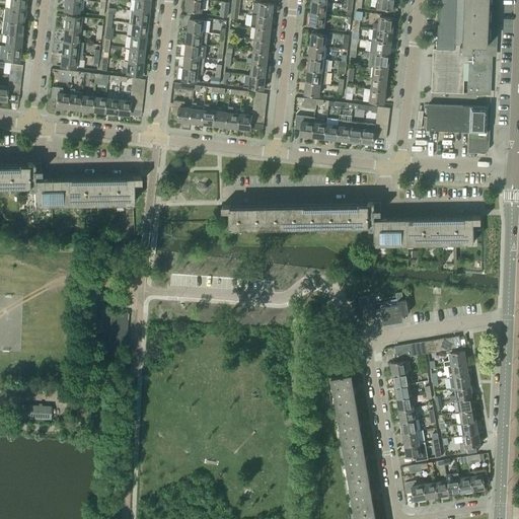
[(9,0),(9,9),(24,11),(25,0),(9,0)]
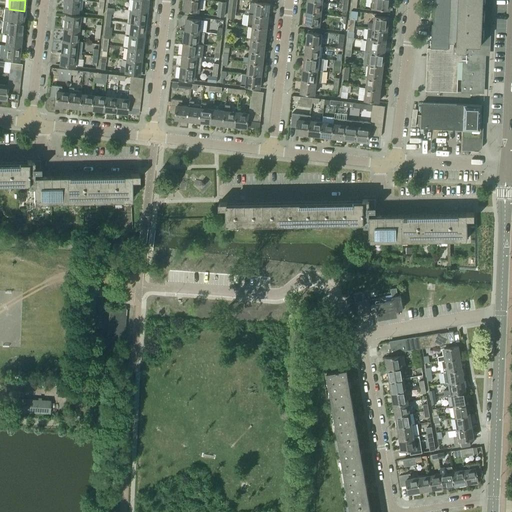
[(77,12),(78,0),(63,0),(62,10),(77,12)]
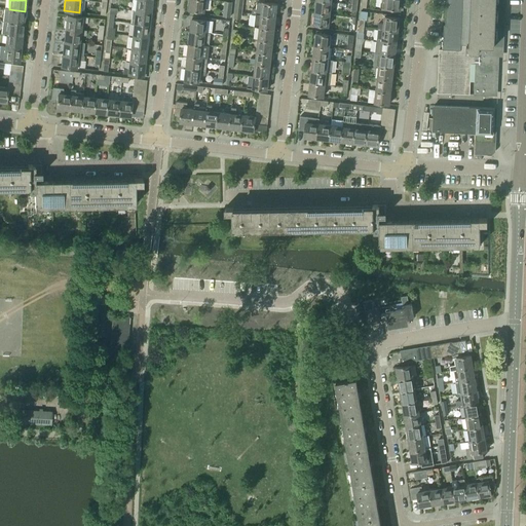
[(150,12),(151,0),(136,0),(135,9),(133,9),(133,10),(150,12)]
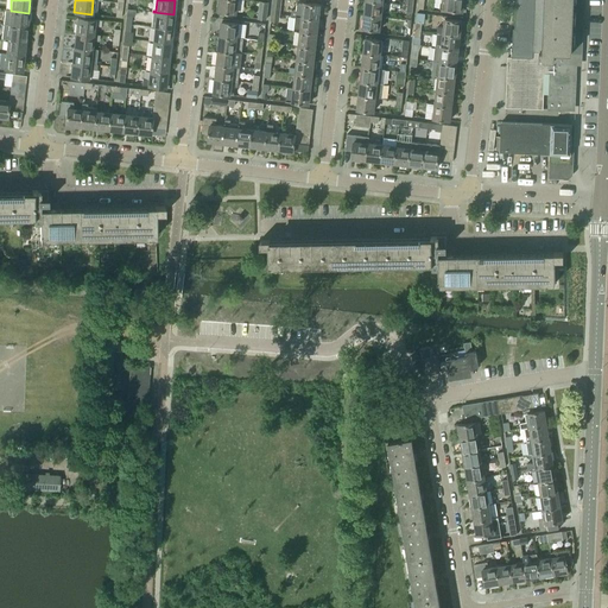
[(236,13),(236,0),(217,0),(216,12),(219,12),(235,14),(235,13),(236,13)]
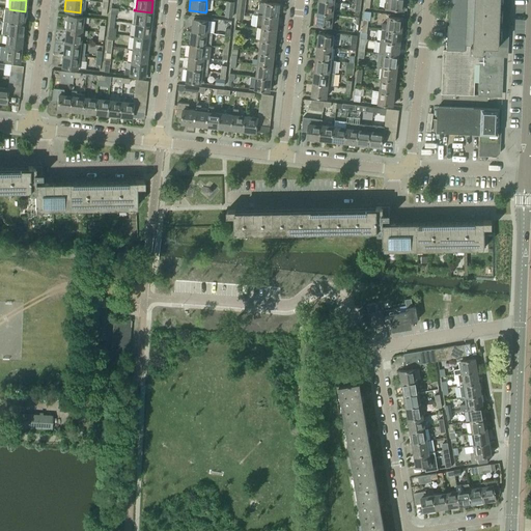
[(238,0),(236,11),(245,12),(246,0),(238,0)]
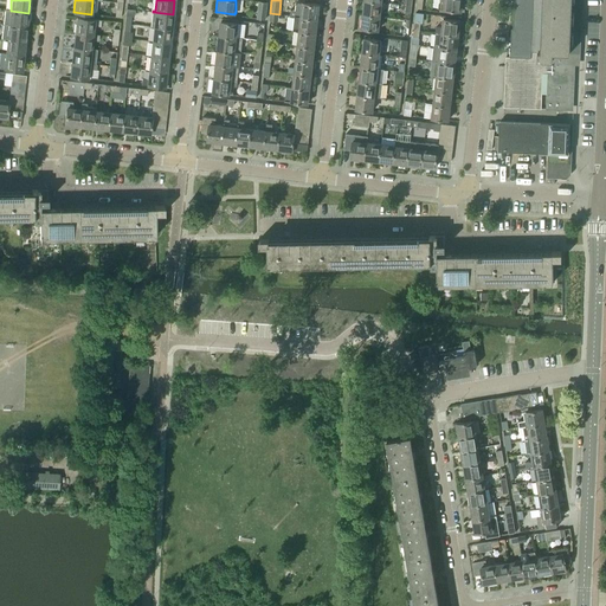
[(379,15),(381,1),(373,0),(363,0),(363,13),(379,15)]
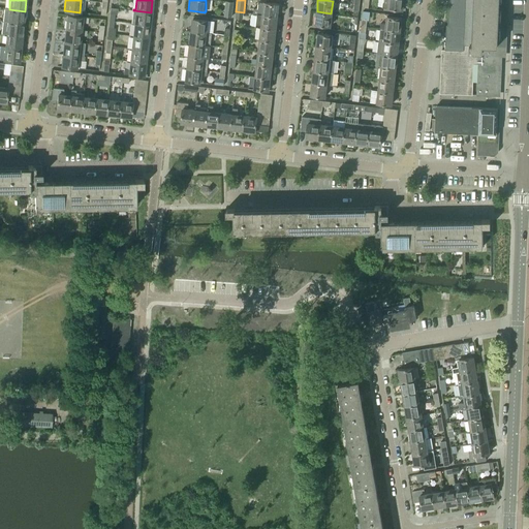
[(382,0),(382,7),(384,7),(384,10),(399,11),(399,9),(402,9),(403,5),(406,5),(406,0),(382,0)]
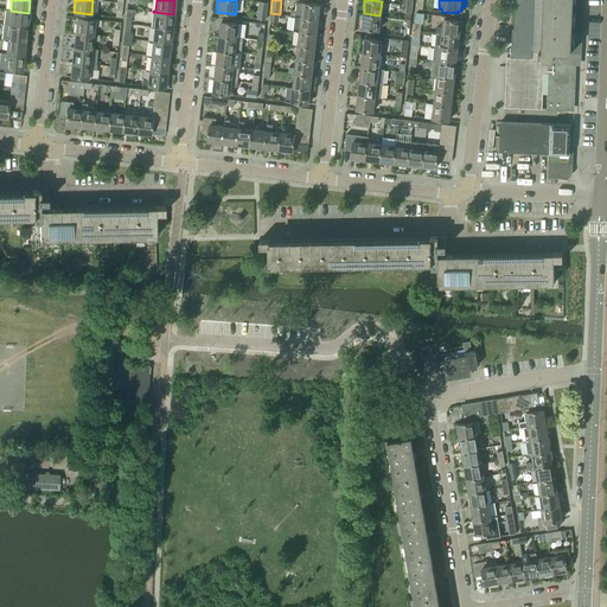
[(516,0),(516,8),(515,8),(513,29),(512,29),(511,57),(508,57),(505,108),(542,109),(543,72),(548,72),(547,110),(568,110),(570,53),(574,53),(576,0),(516,0)]
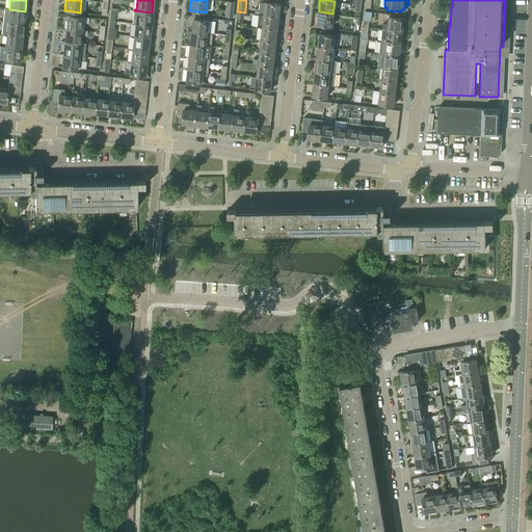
[(234,18),(235,2),(228,1),(225,17),(234,18)]
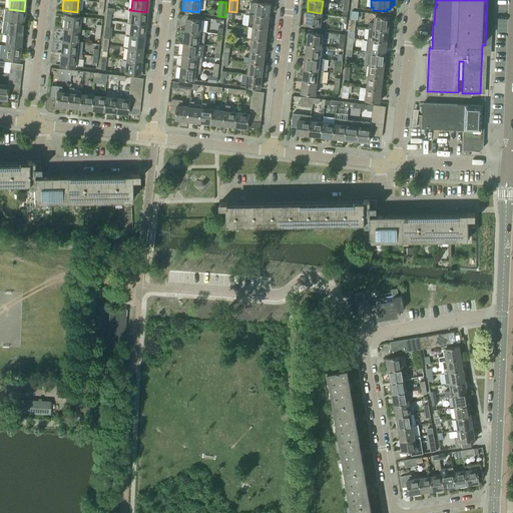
[(249,10),(248,14),(269,16),(270,4),(249,2),(249,9),(249,10)]
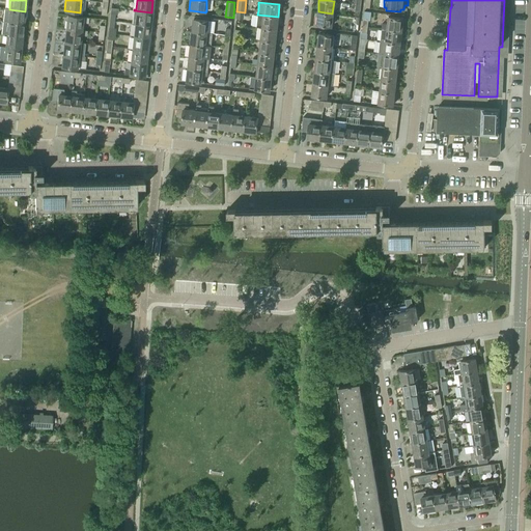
[(9,9),(7,22),(23,24),(25,11),(9,9)]
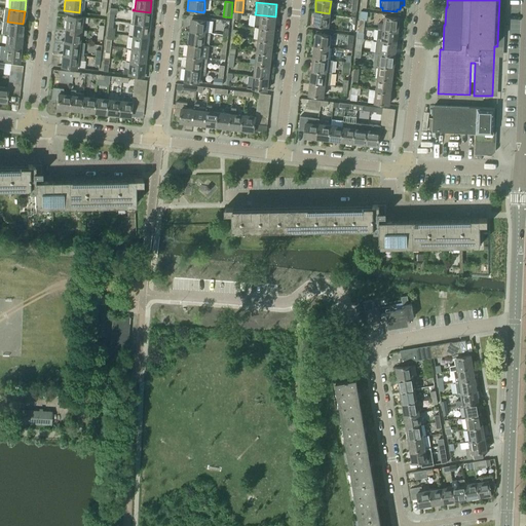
[(130,23),(134,24),(149,25),(149,21),(152,21),(152,13),(150,12),(133,10),(130,23)]
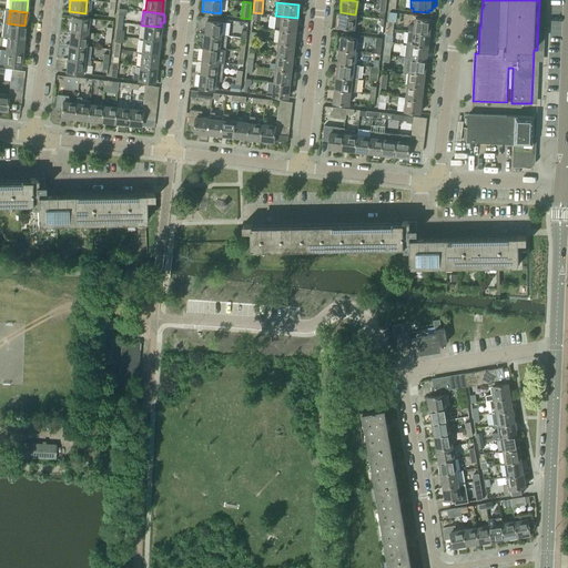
[(354,29),(355,14),(341,12),(338,27),(354,29)]
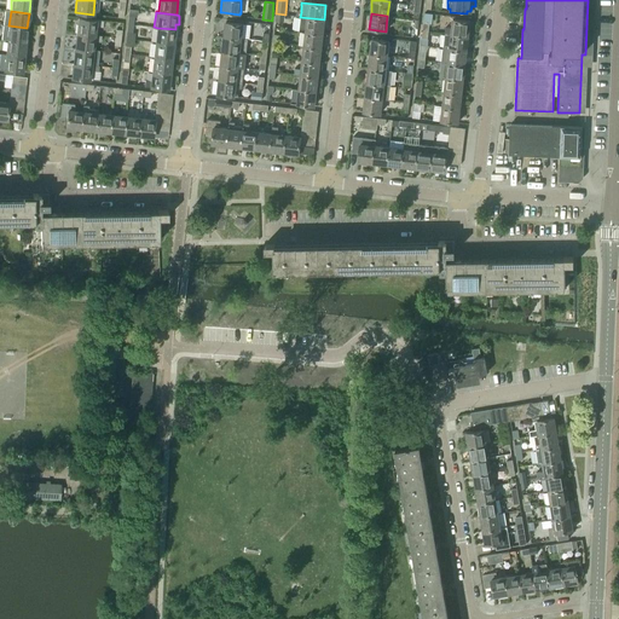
[(424,13),(423,30),(428,32),(429,23),(432,24),(433,15),(431,15),(424,13)]
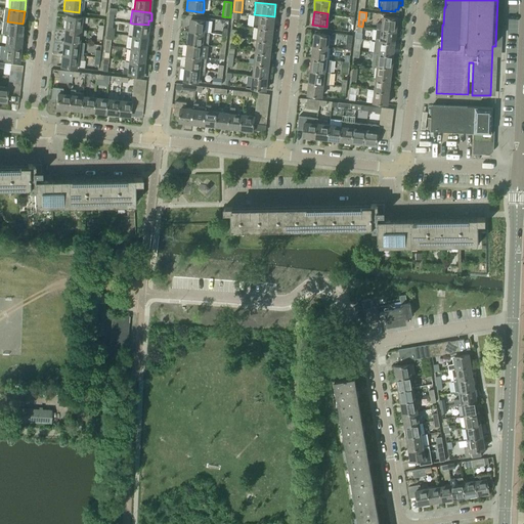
[(254,14),(253,27),(258,27),(272,29),(274,16),(254,14)]
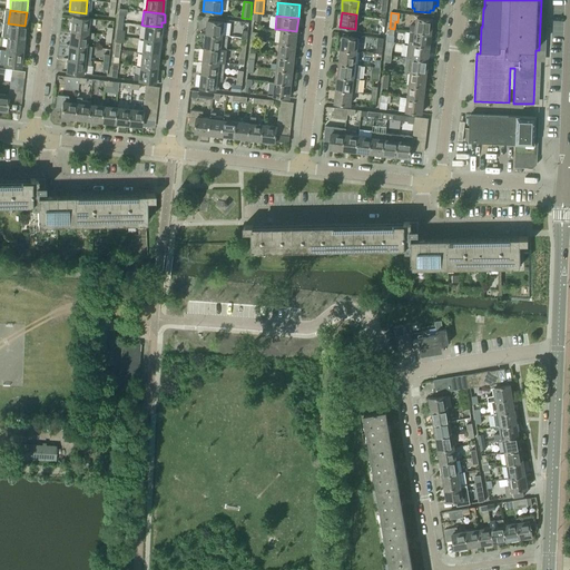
[(70,30),(87,32),(88,23),(95,25),(95,19),(72,17),(70,30)]
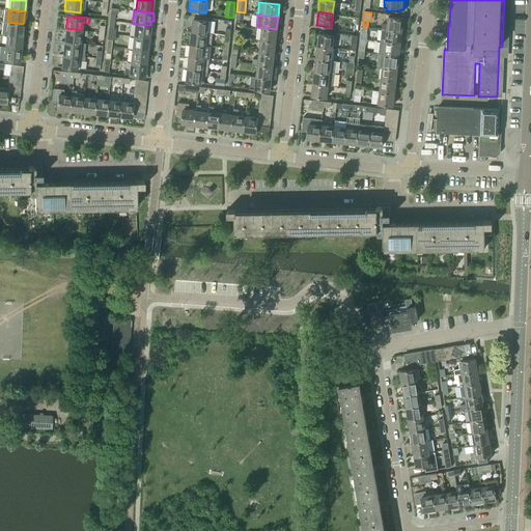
[(382,28),(401,30),(402,18),(388,17),(388,24),(382,24),(382,28)]
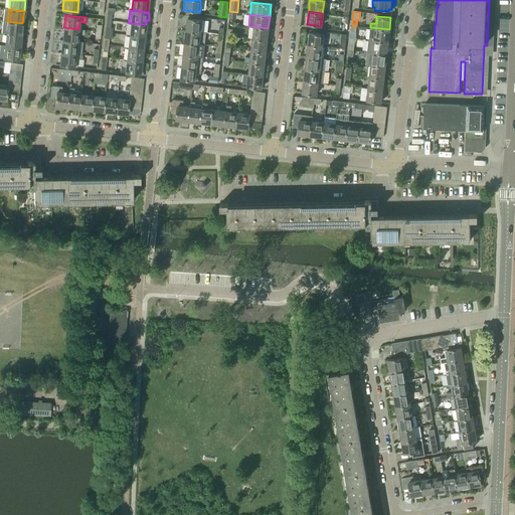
[(186,30),(200,32),(201,20),(187,18),(186,30)]
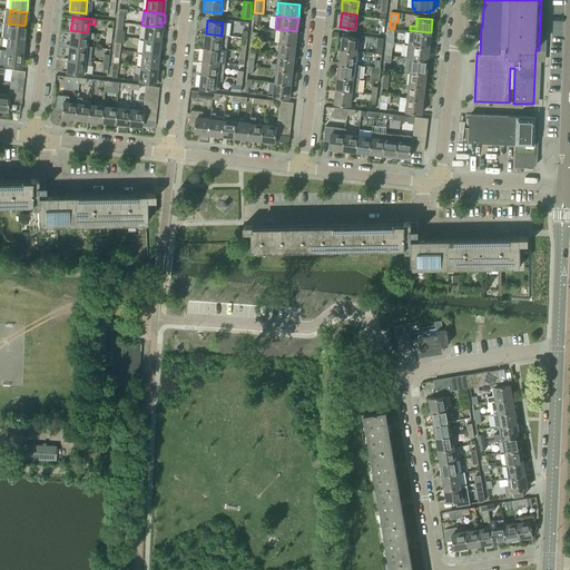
[(3,23),(1,37),(7,37),(23,39),(25,26),(8,23),(3,23)]
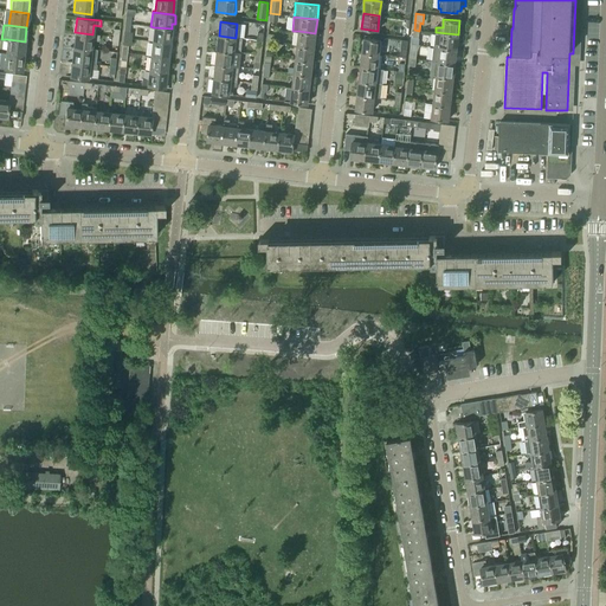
[(169,44),(172,28),(154,27),(152,42),(169,44)]
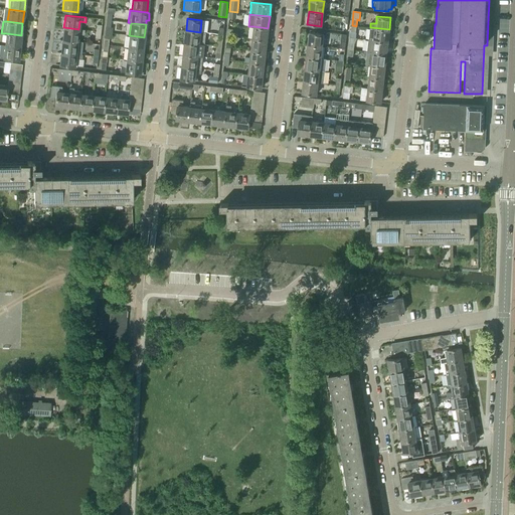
[(253,26),(252,38),(267,40),(268,28),(253,26)]
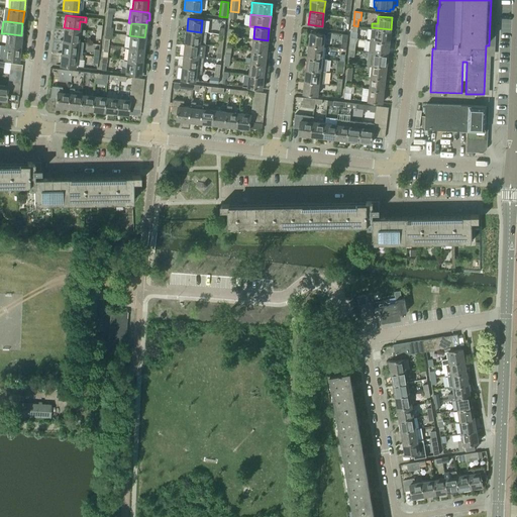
[(85,30),(79,29),(64,27),(63,40),(78,41),(79,33),(84,34),(85,30)]
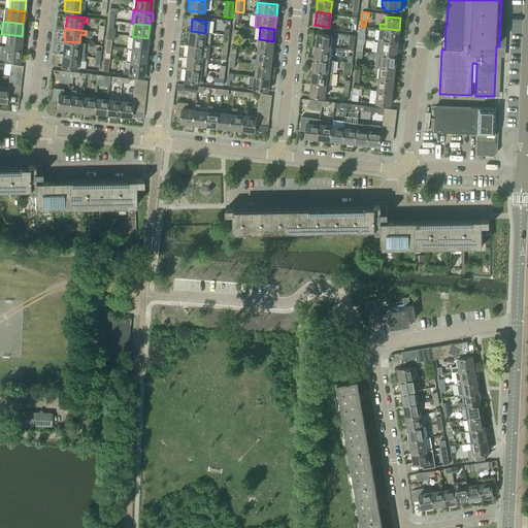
[(380,28),(377,41),(384,42),(384,41),(398,42),(399,30),(380,28)]
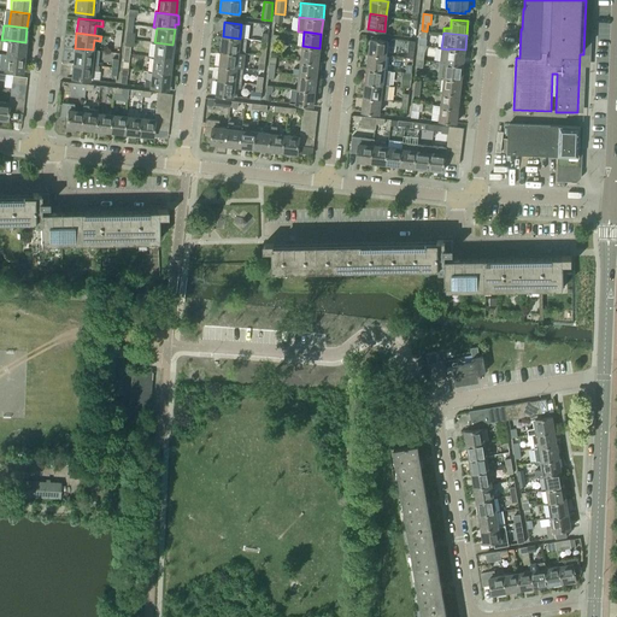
[(240,39),(223,36),(222,51),(239,53),(238,53),(245,54),(246,40),(240,39)]
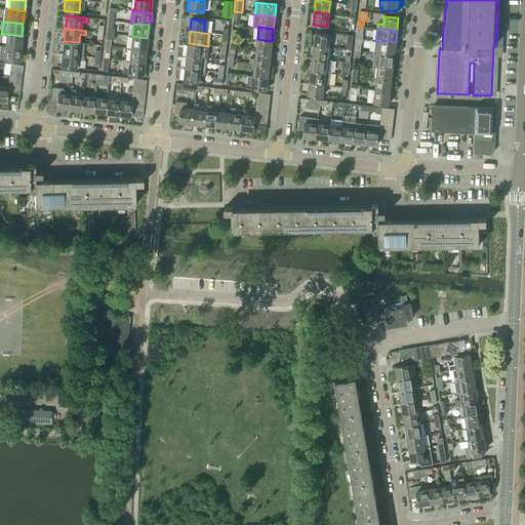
[(6,34),(4,47),(21,49),(22,36),(6,34)]
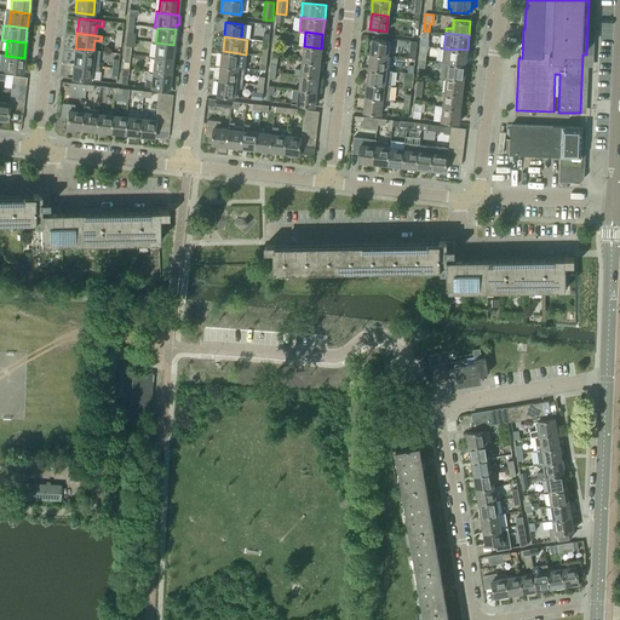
[(371,55),(388,56),(389,41),(372,40),(371,55)]
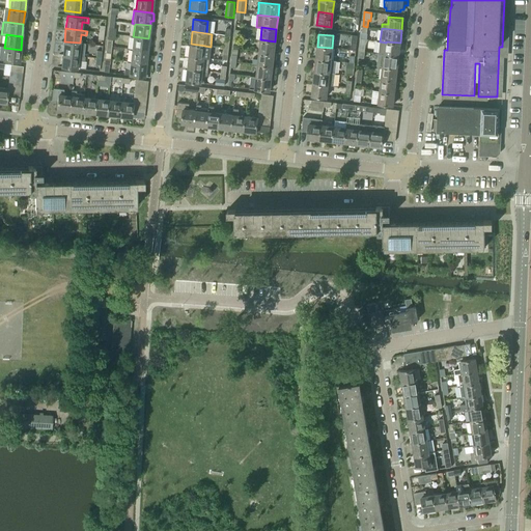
[(147,51),(148,38),(133,36),(132,49),(147,51)]
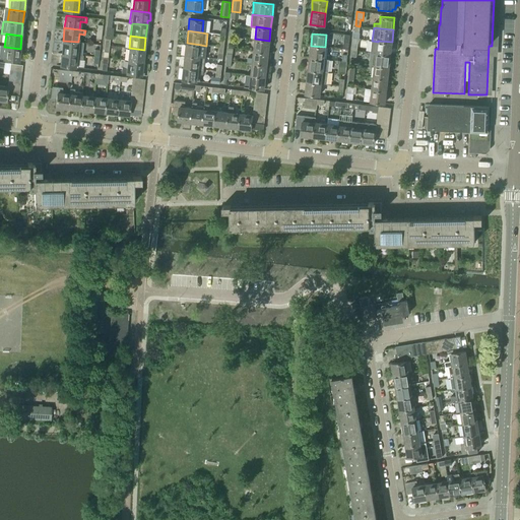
[(255,39),(254,51),(268,53),(269,41),(255,39)]
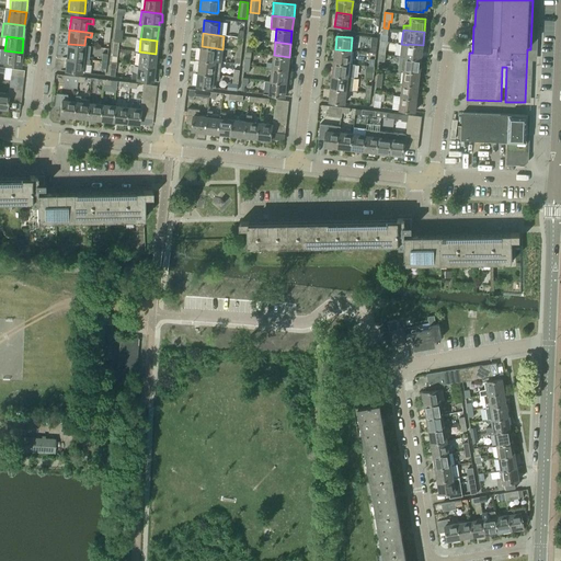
[(68,44),(67,57),(82,59),(82,58),(88,59),(90,46),(84,45),(68,44)]
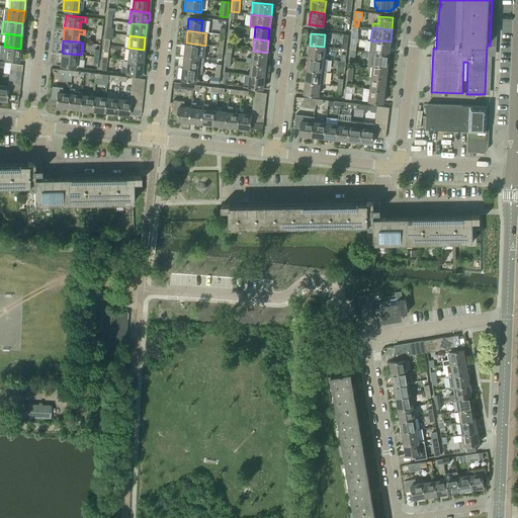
[(370,40),(369,52),(374,53),(389,55),(391,41),(376,40),(376,41),(370,40)]
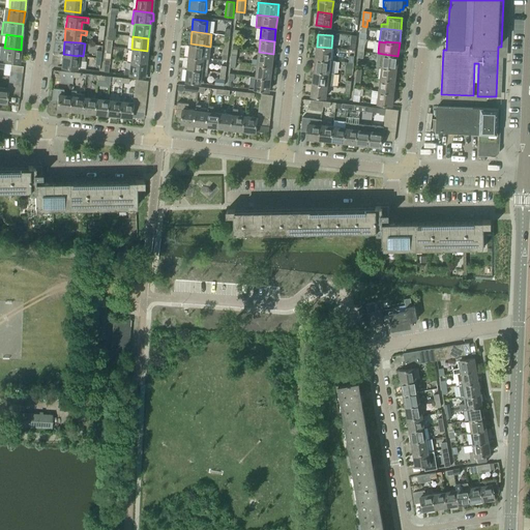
[(209,59),(210,47),(204,46),(205,46),(190,43),(188,57),(203,58),(209,59)]
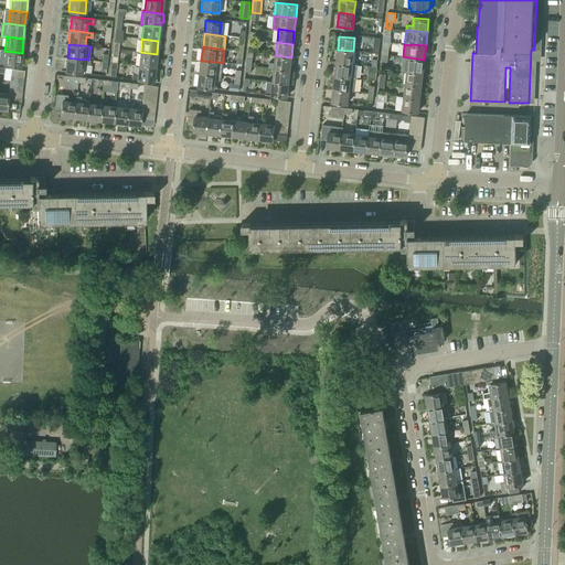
[(351,64),(353,51),(338,50),(336,63),(351,64)]
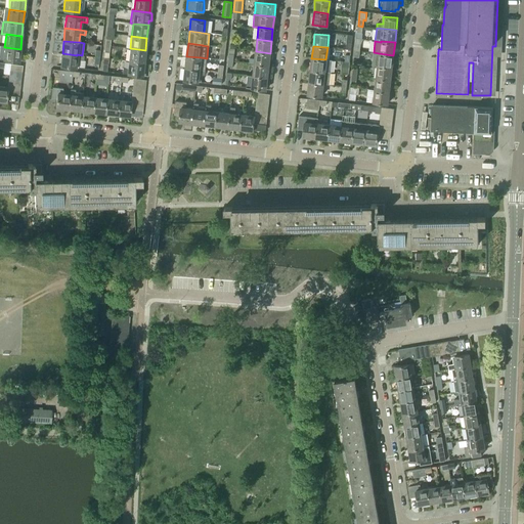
[(4,47),(3,59),(18,61),(20,49),(4,47)]
